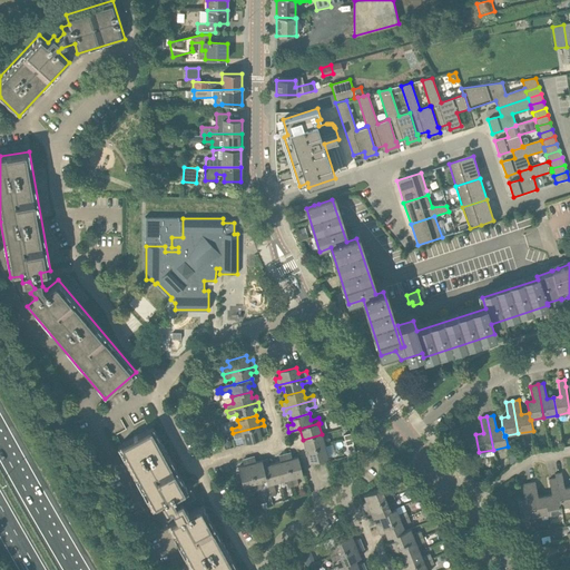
[(264,425),(233,433),(234,440),(243,438),(244,443),(263,439),(261,433),(266,431),(264,425)]
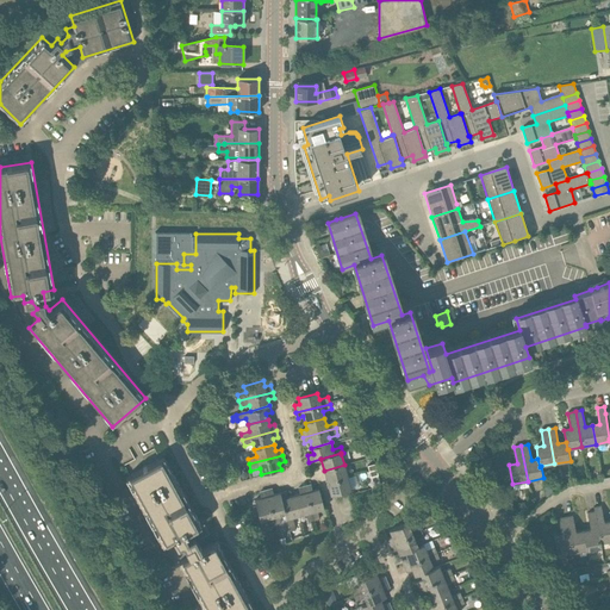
[(163,458),(125,479),(163,547),(173,541),(176,549),(182,546),(188,556),(179,562),(204,609),(254,609),(217,542),(201,551),(192,531),(201,527),(163,458)]
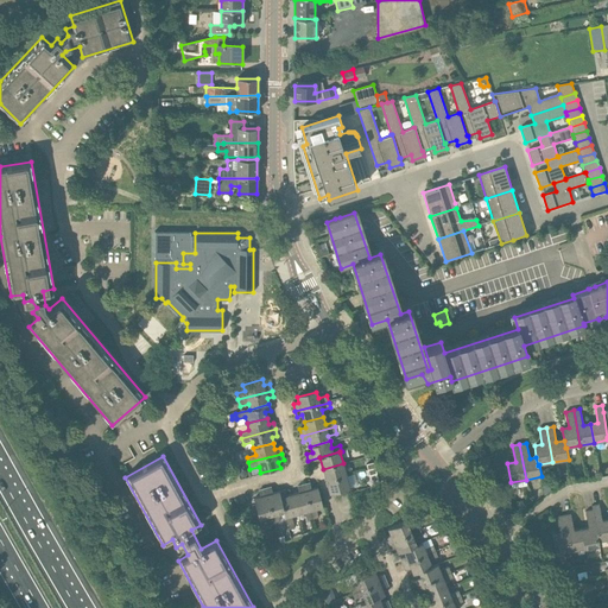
[(343,463),(323,469),(327,481),(347,476),(343,463)]
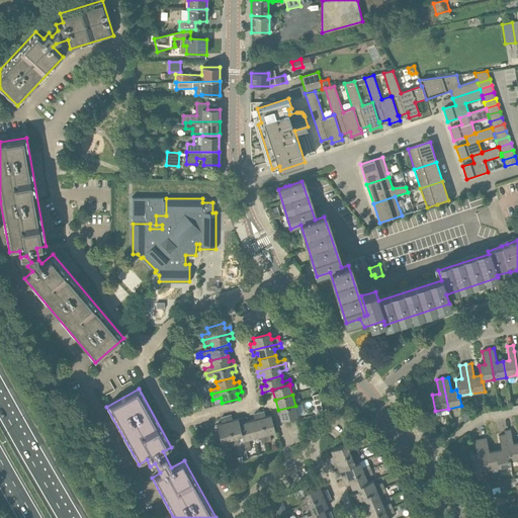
[(295,406),(278,410),(281,421),(298,416),(295,406)]
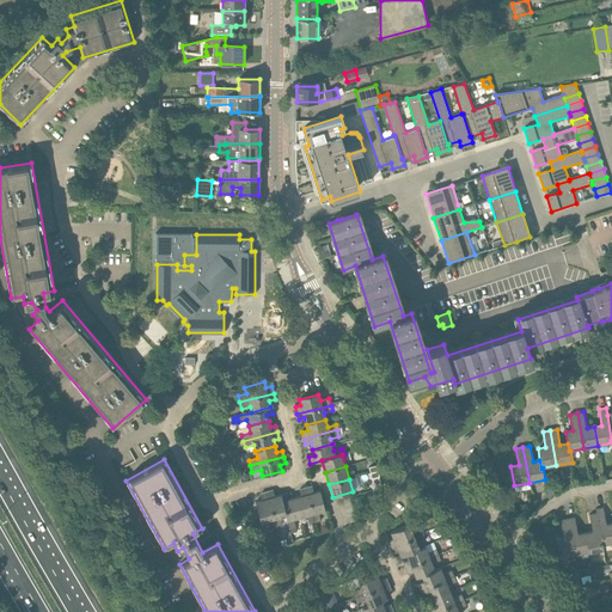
[(312,487),(306,489),(314,522),(320,520),(319,512),(325,510),(320,491),(313,493),(312,487)]
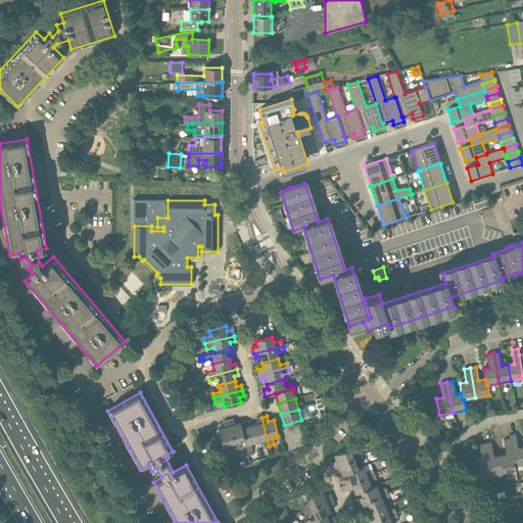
[(269,446),(262,418),(256,419),(257,424),(252,426),(256,442),(263,440),(264,447),(269,446)]
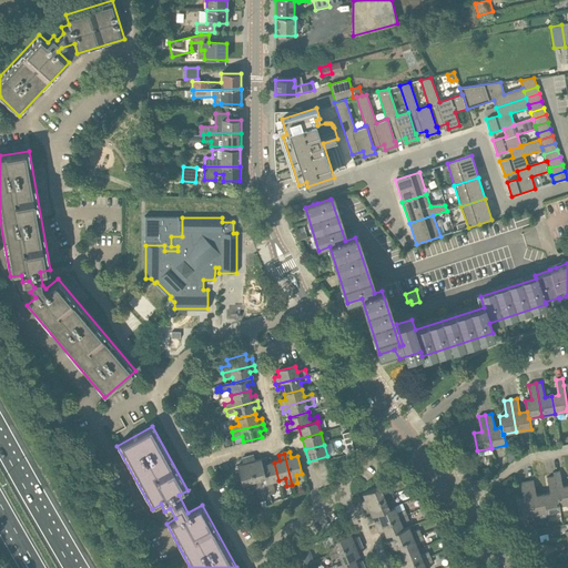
[(265,478),(261,459),(255,460),(254,456),(247,457),(256,488),(262,487),(260,479),(265,478)]
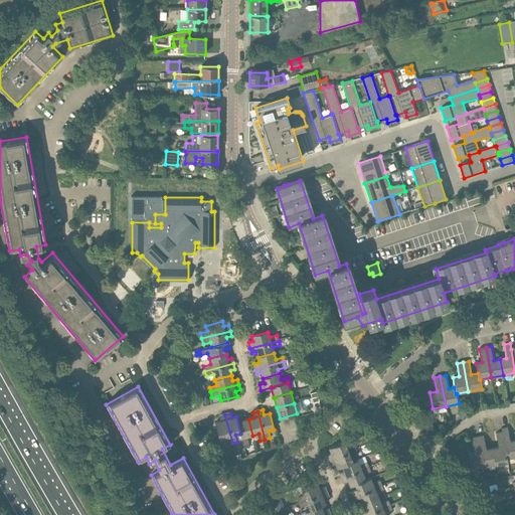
[(232,443),(224,414),(219,415),(220,420),(215,422),(219,439),(225,437),(227,445),(232,443)]
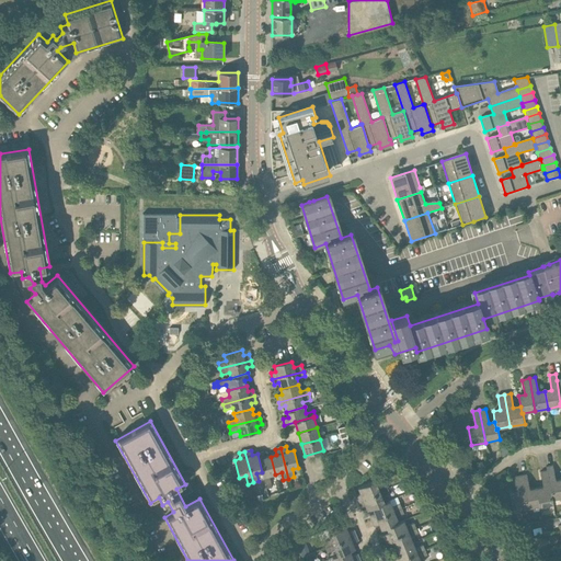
[(275,474),(271,457),(265,458),(264,453),(258,454),(262,472),(266,484),(271,483),(272,483),(270,476),(275,474)]
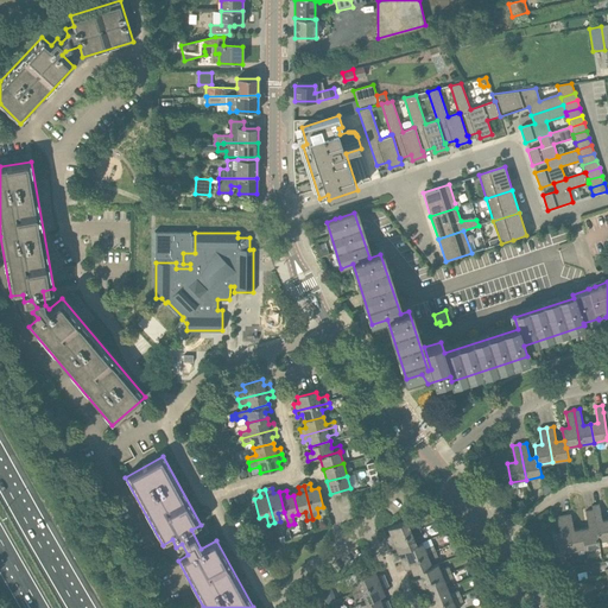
[(591,506),(593,511),(597,542),(600,540),(607,539),(607,519),(602,520),(600,505),(591,506)]
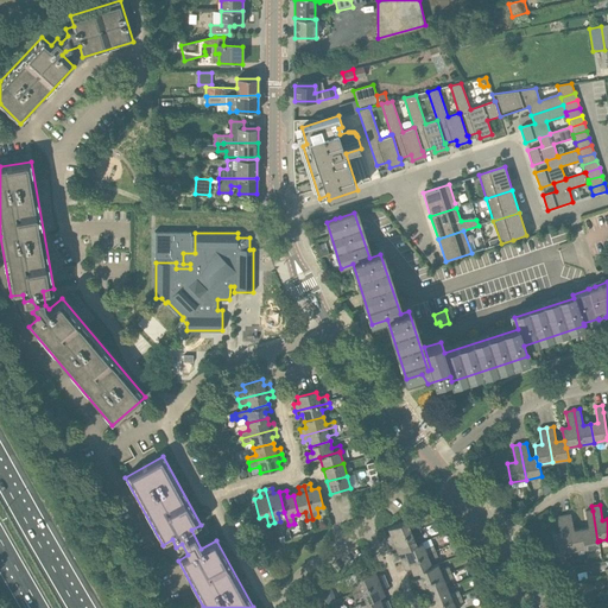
[(582,529),(586,549),(600,545),(600,540),(597,542),(593,511),(586,512),(588,527),(582,529)]
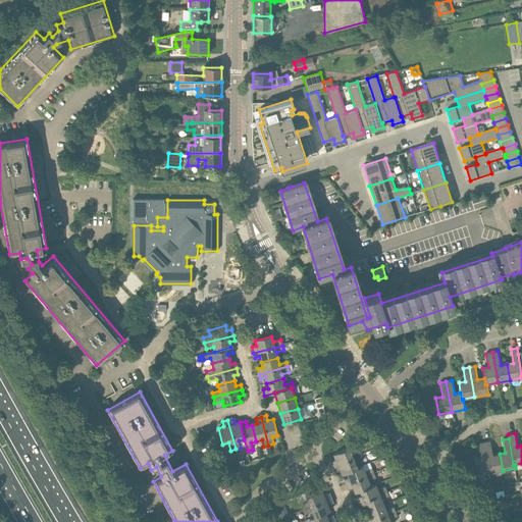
[(484,442),(489,473),(503,471),(500,454),(492,456),(490,441),(484,442)]
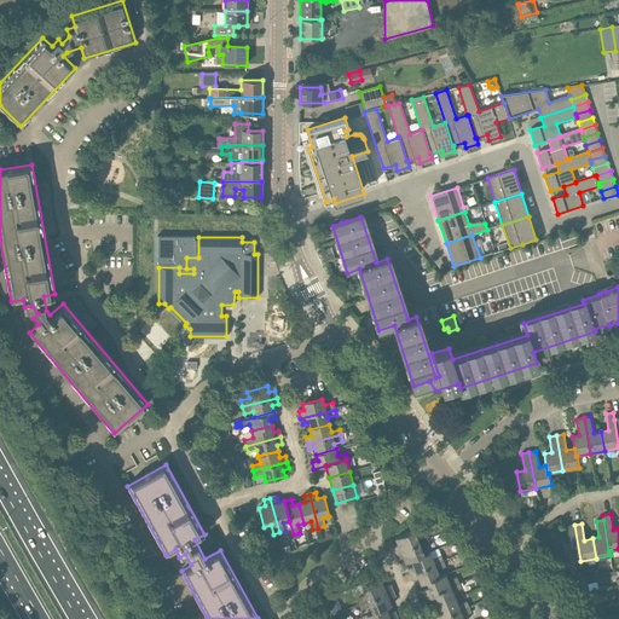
[(580,561),(574,525),(567,526),(570,543),(562,544),(566,563),(580,561)]
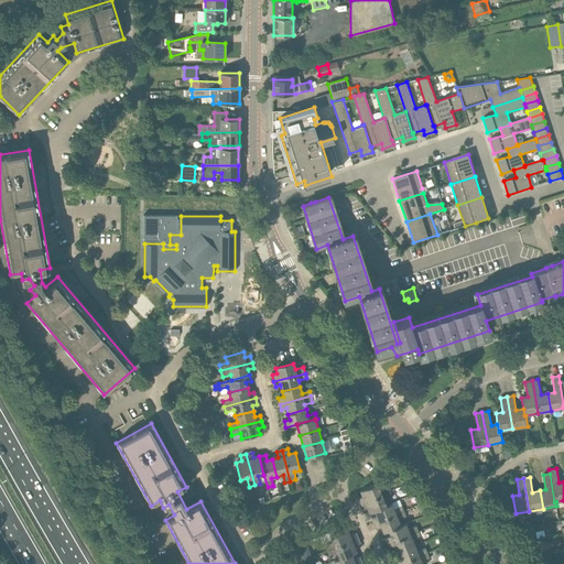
[(357,499),(359,505),(390,492),(387,486),(379,489),(377,484),(360,490),(362,497),(357,499)]
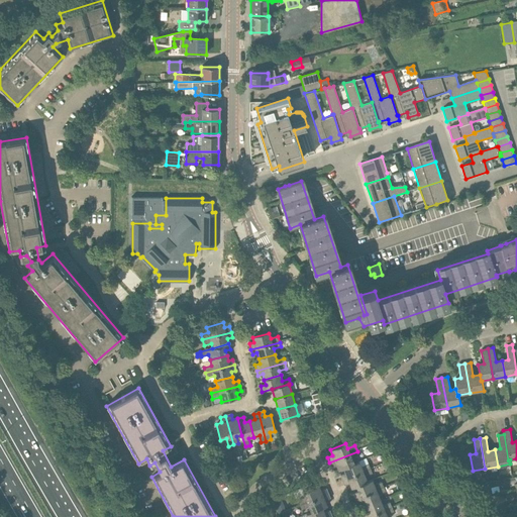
[(357,451),(329,462),(331,468),(336,466),(338,471),(343,469),(354,463),(351,457),(358,455),(357,451)]
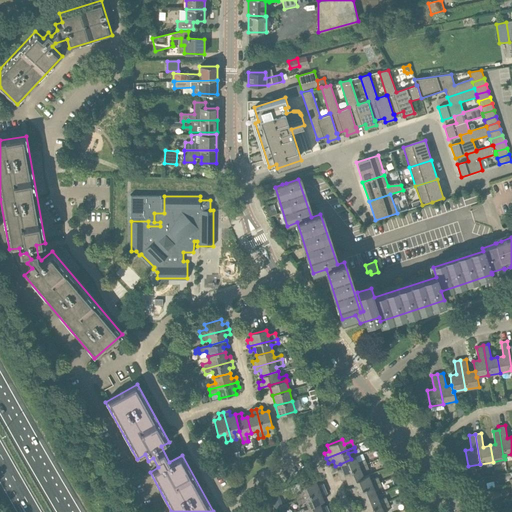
[(351,459),(340,464),(342,468),(337,470),(339,476),(367,464),(364,459),(358,462),(355,457),(351,459)]
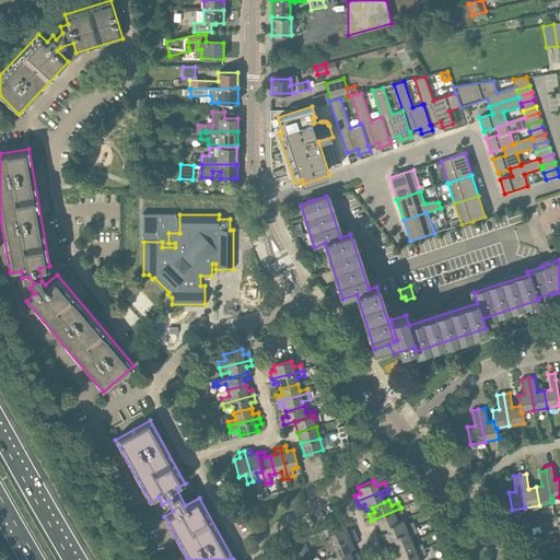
[(401,508),(371,521),(373,526),(378,524),(381,529),(386,527),(386,526),(398,522),(396,516),(404,513),(401,508)]
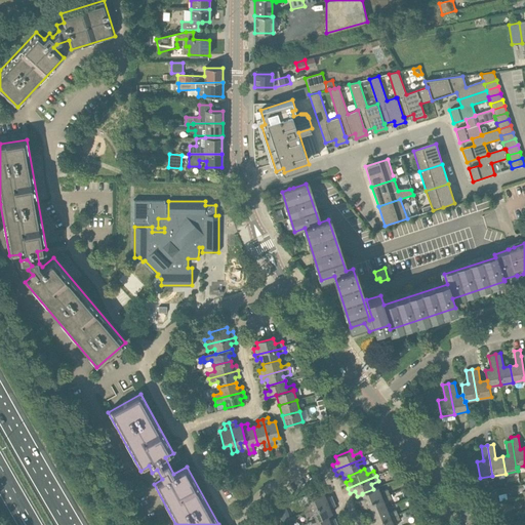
[(362,493),(362,494),(364,499),(359,501),(361,507),(390,494),(387,489),(380,492),(377,487),(373,489),(362,493)]
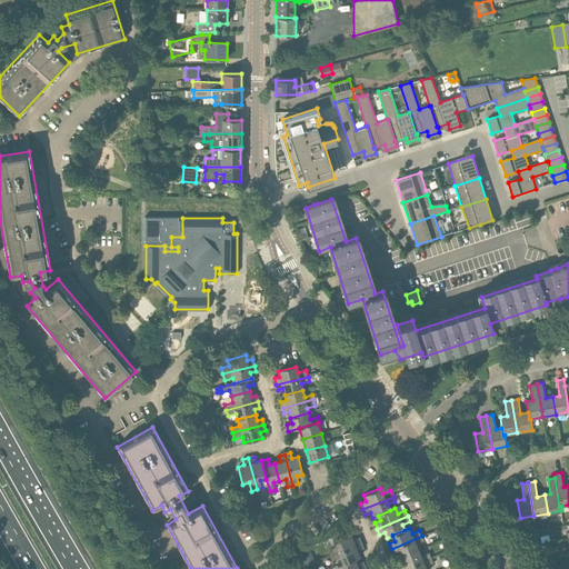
[(330,556),(361,543),(359,538),(353,540),(351,535),(333,541),(337,547),(328,550),(330,556)]
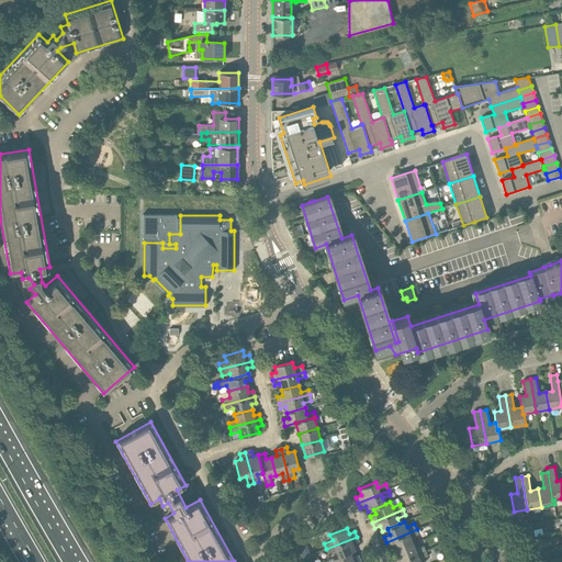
[(417,529),(386,542),(389,548),(394,546),(396,550),(414,543),(412,538),(418,535),(417,529)]
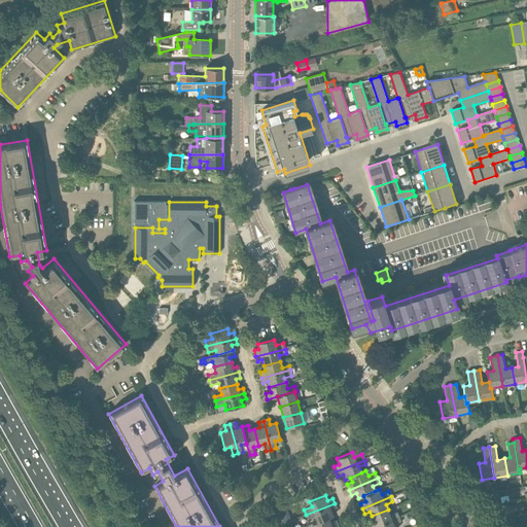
[(328,518),(334,516),(331,511),(337,508),(335,503),(306,515),(308,520),(315,517),(317,522),(328,518)]
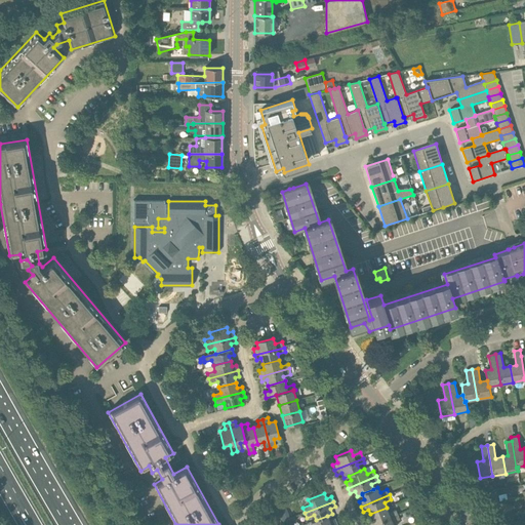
[(285,506),(278,509),(283,521),(290,518),(285,506)]
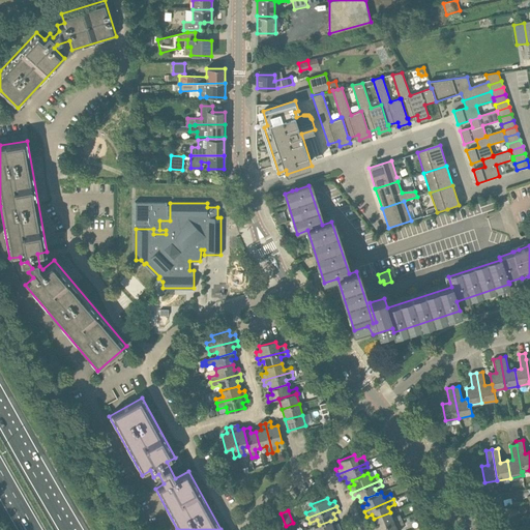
[(390,512),(374,519),(376,525),(372,527),(372,529),(376,529),(402,520),(400,516),(392,518),(390,512)]
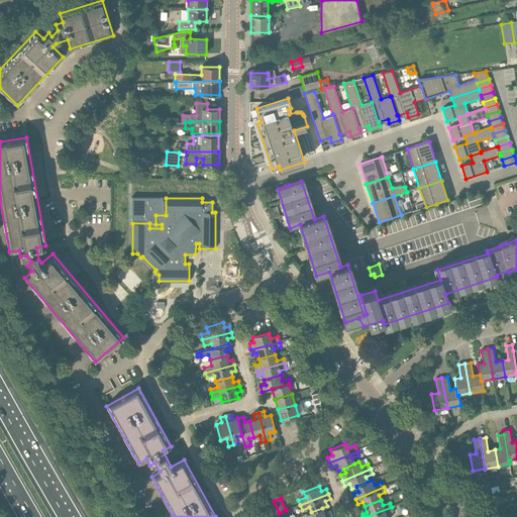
[(392,507),(367,516),(387,516),(387,515),(394,512),(392,507)]
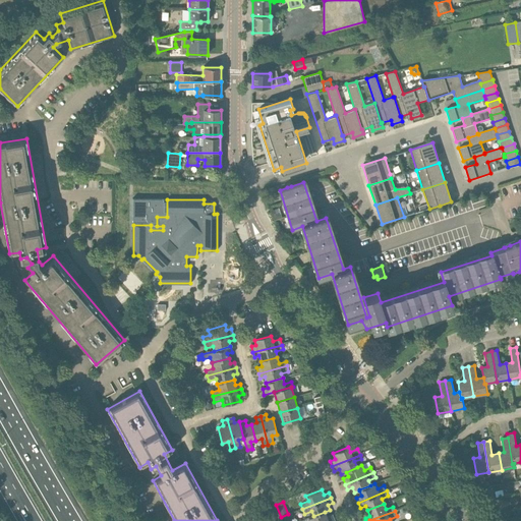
[(331,520),(334,520),(332,515),(327,517),(325,512),(313,516),(309,518),(309,520),(331,520)]
